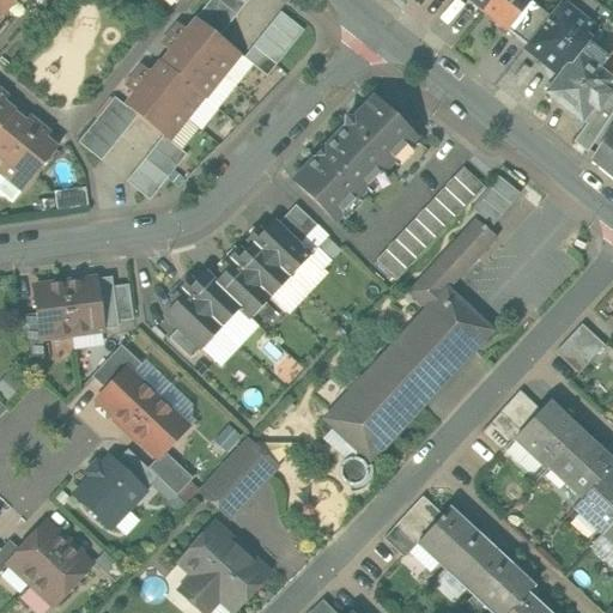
[(17,0),(0,0),(0,6),(7,12),(17,0)]
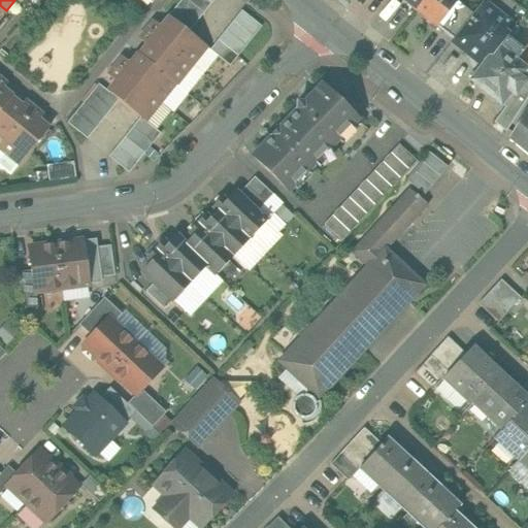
[(204,13),(188,0),(182,0),(176,6),(196,23),(204,13)]
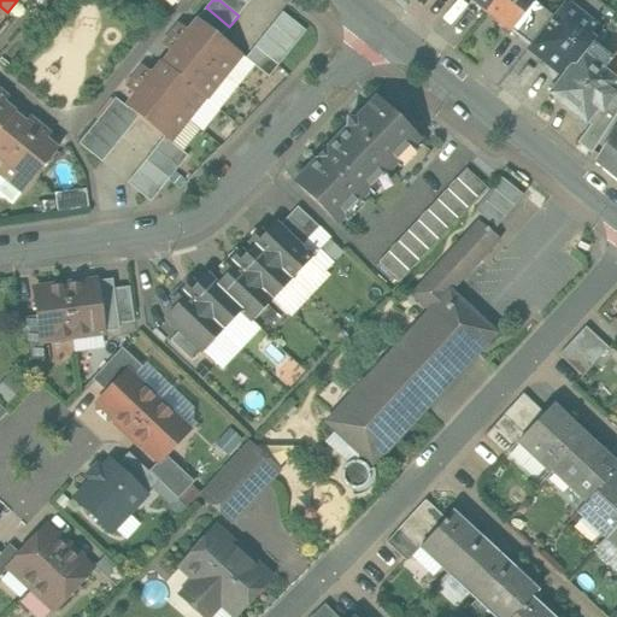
[(247,4),(242,0),(219,0),(239,16),(247,4)]
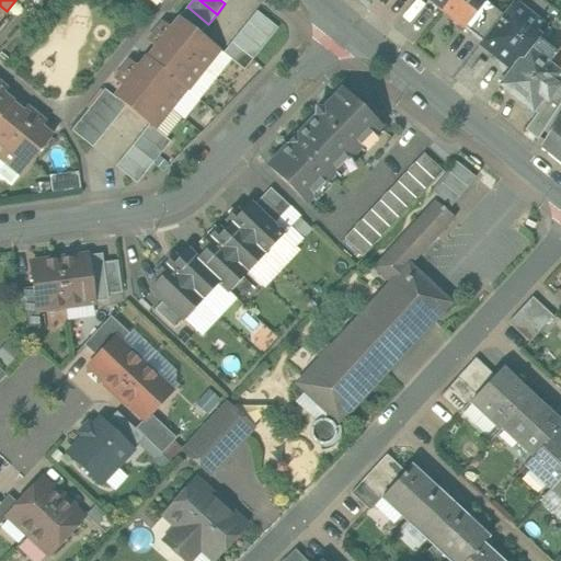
[(426,0),(441,11),(449,0),(426,0)]
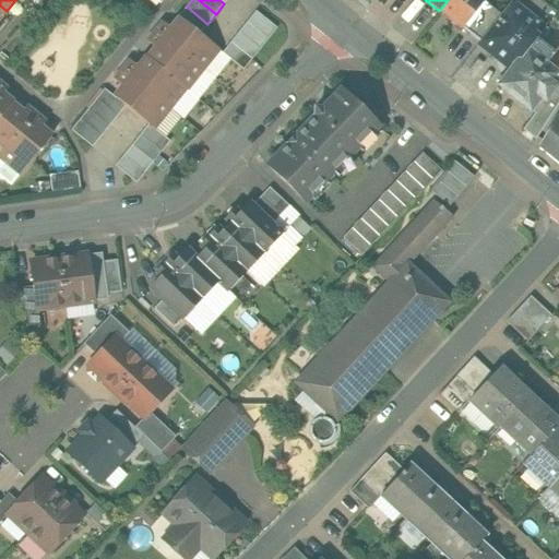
[(485,0),(448,0),(439,11),(462,30),(463,28),(485,1),(485,0)]
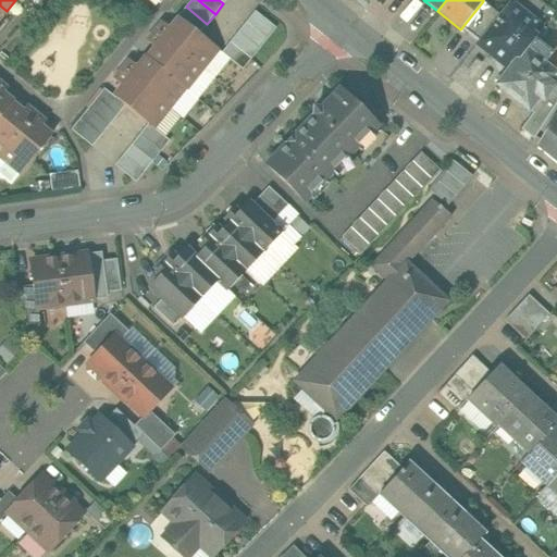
[(483,1),(461,28),(479,41),(499,15),(499,14),(483,1)]
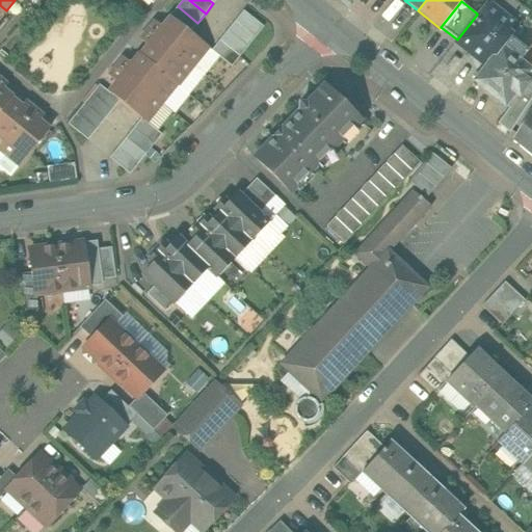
[(485,3),(477,14),(477,15),(457,40),(488,64),(502,48),(503,49),(513,35),(507,30),(511,24),(485,3)]
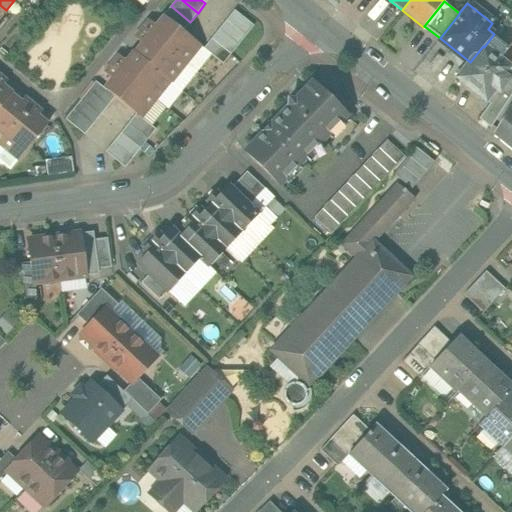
[(190,22),(171,6),(163,16),(166,18),(183,31),(190,22)]
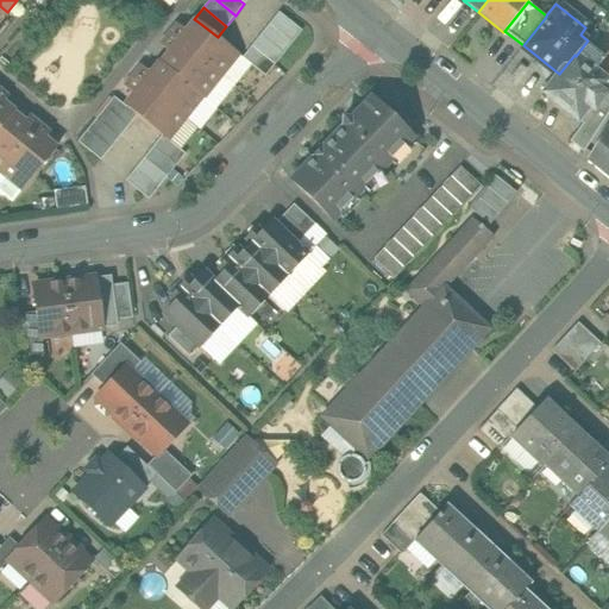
[(302,31),(278,12),(270,24),(293,43),(302,31)]
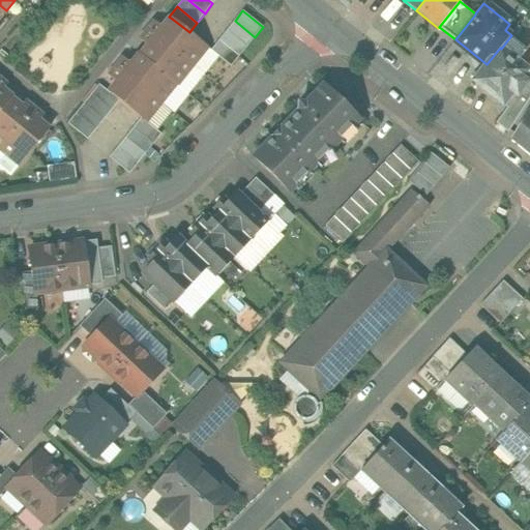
[(189,32),(172,19),(166,26),(160,27),(156,23),(149,32),(190,65),(206,46),(189,32)]
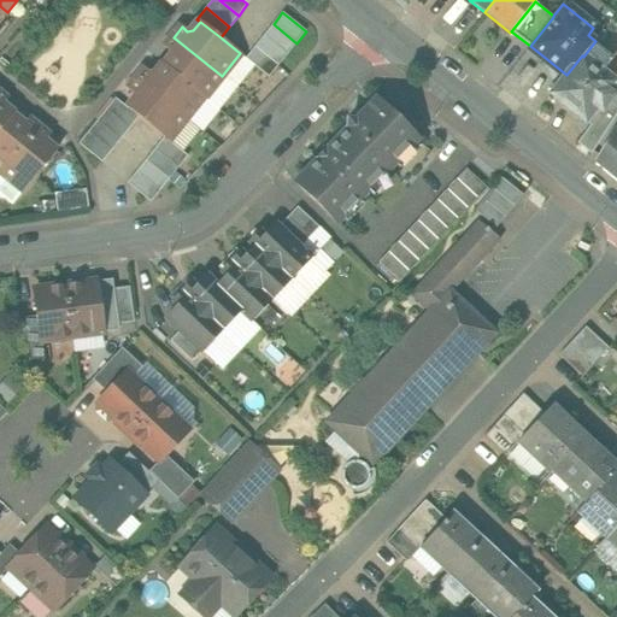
[(297,43),(274,24),(264,35),(287,54),(297,43)]
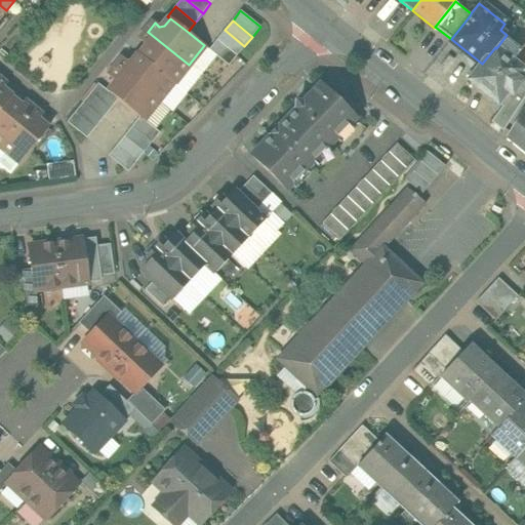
[(244,46),(225,30),(216,40),(237,55),(244,46)]
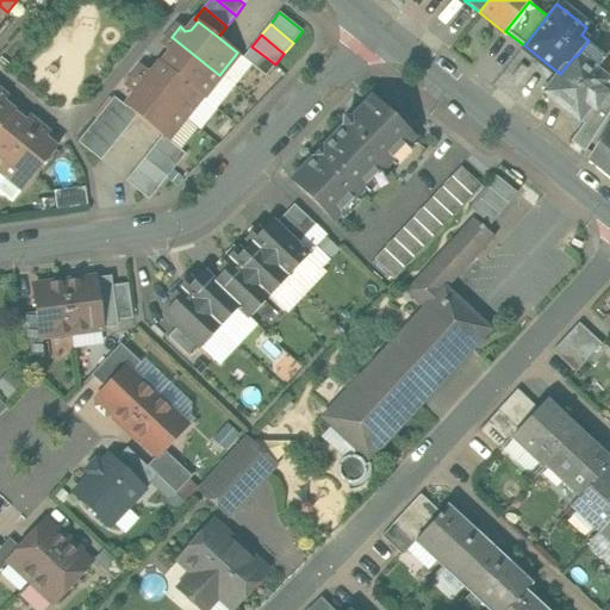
[(219,75),(172,37),(163,47),(169,51),(169,57),(163,64),(163,66),(200,95),(201,97),(219,75)]
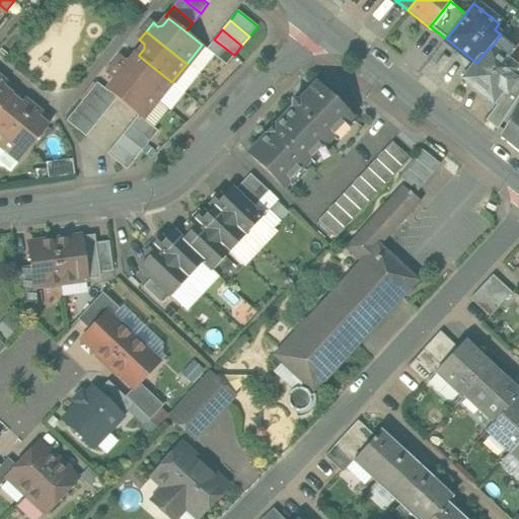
[(518,95),(518,64),(508,55),(515,46),(501,34),(491,48),(490,47),(476,63),(463,79),(465,81),(464,82),(489,101),(490,100),(492,102),(495,99),(499,102),(501,100),(511,108),(518,95)]
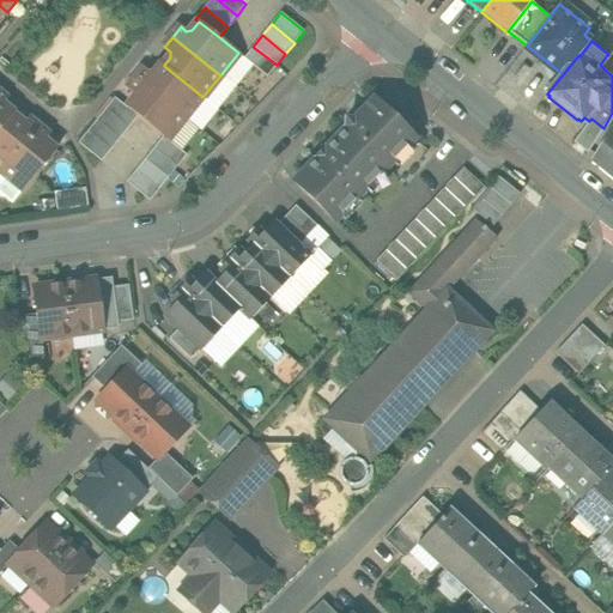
[(277,65),(253,47),(244,59),(267,77),(277,65)]
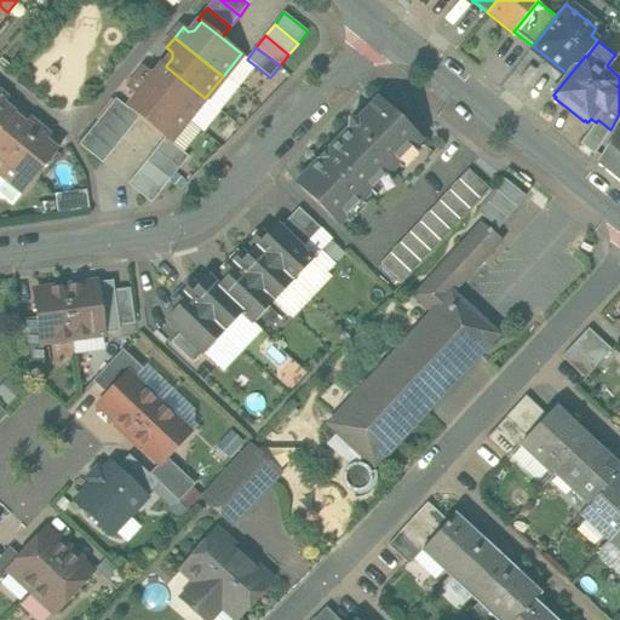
[(204,97),(166,67),(166,65),(165,64),(158,74),(153,74),(147,69),(138,80),(187,119),(204,97)]
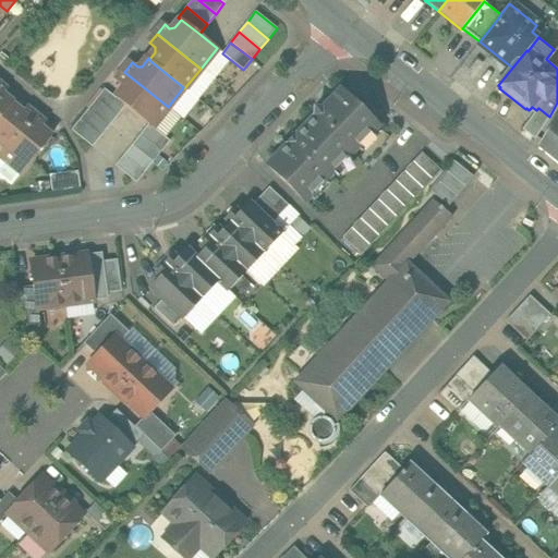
[(168,107),(124,72),(117,81),(122,85),(122,91),(116,98),(125,106),(148,124),(152,126),(168,107)]
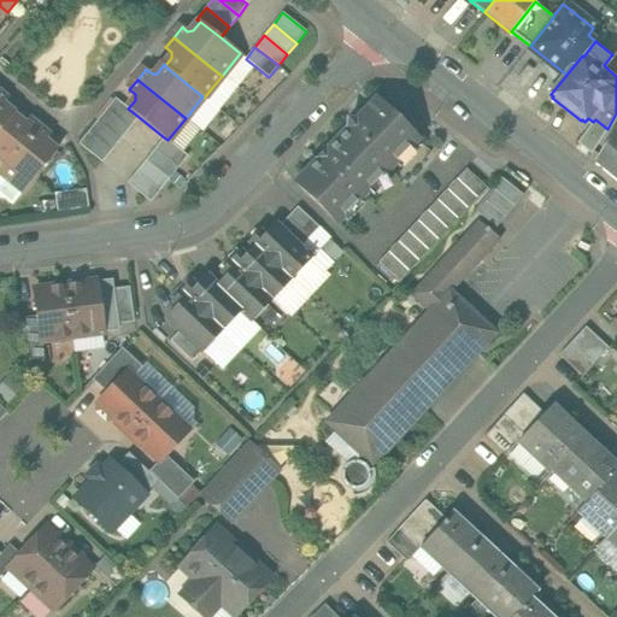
[(0,94),(0,130),(12,116),(13,116),(15,115),(3,105),(6,100),(0,94)]
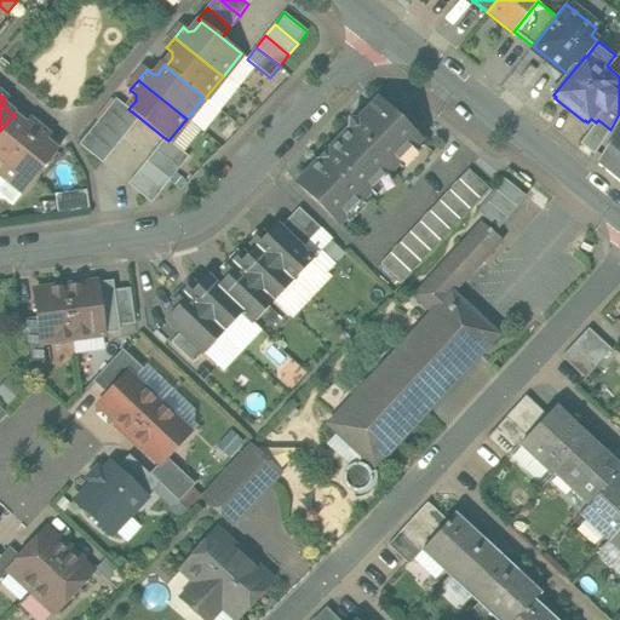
[(128,109),(116,98),(107,110),(131,128),(139,118),(128,109)]
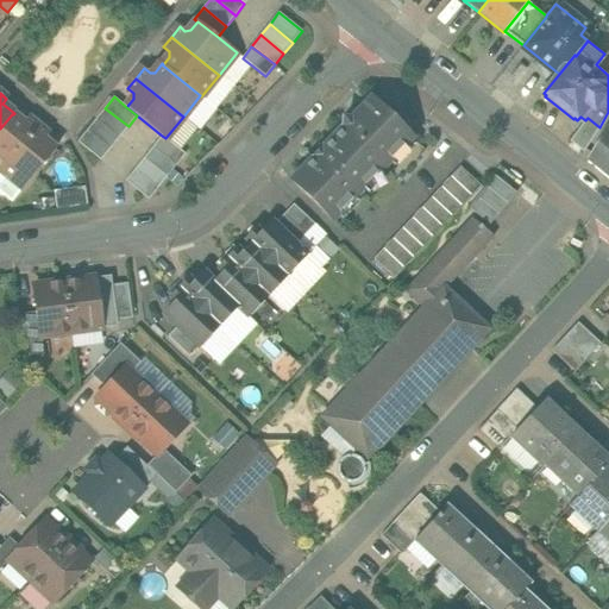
[(413,138),(371,99),(351,119),(344,119),(344,127),(384,167),(413,138)]
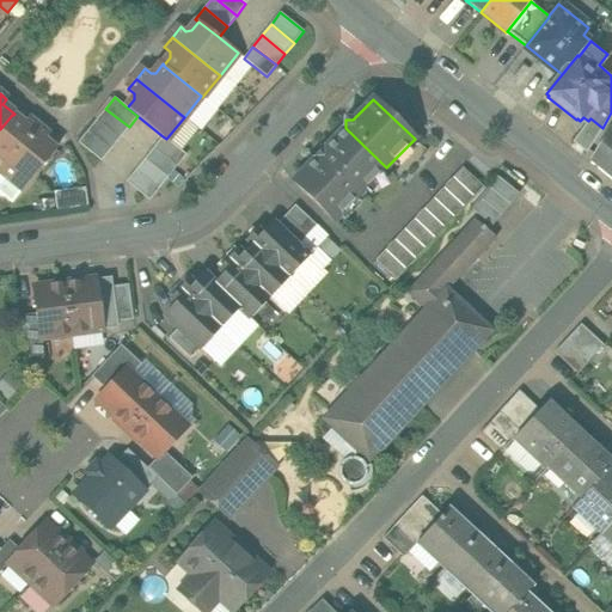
[(129,127),(105,109),(97,120),(120,139),(129,127)]
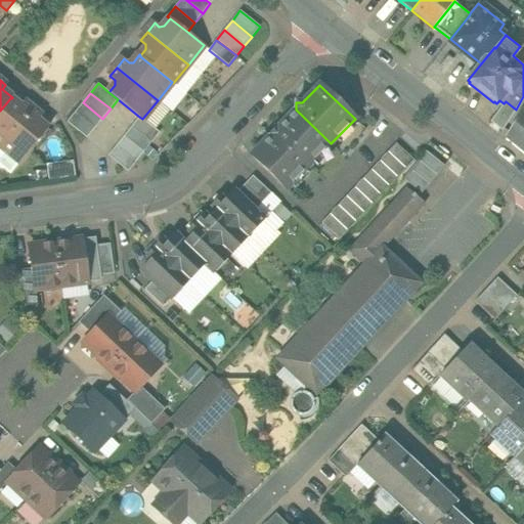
[(10,98),(0,111),(0,144),(2,146),(33,108),(24,101),(20,105),(11,98),(10,98)]
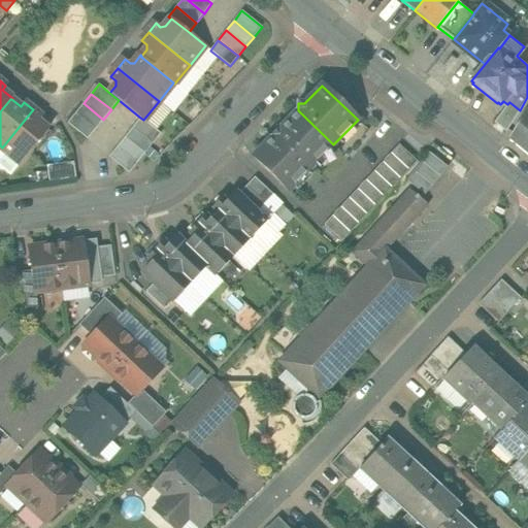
[(507,104),(494,122),(506,132),(520,110),(509,102),(507,104)]
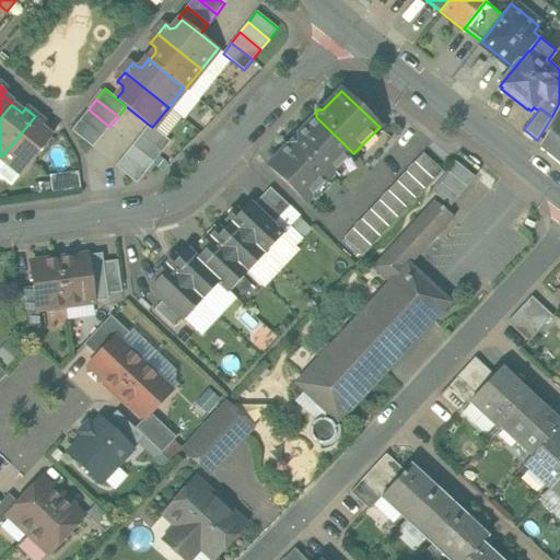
[(109,127),(89,109),(80,119),(102,137),(109,127)]
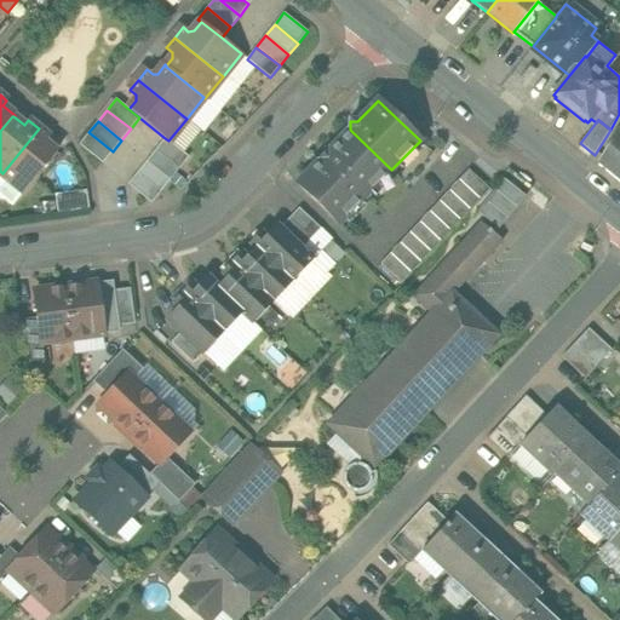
[(39,128),(3,173),(24,191),(57,151),(45,142),(49,137),(39,128)]
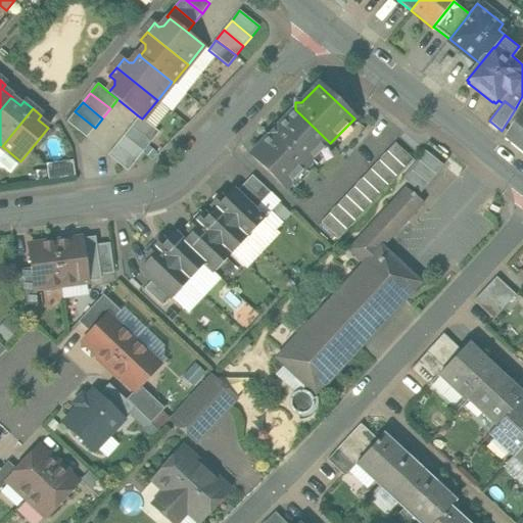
[(295,109),(278,127),(277,127),(269,136),(250,155),(286,189),(330,143),(295,109)]
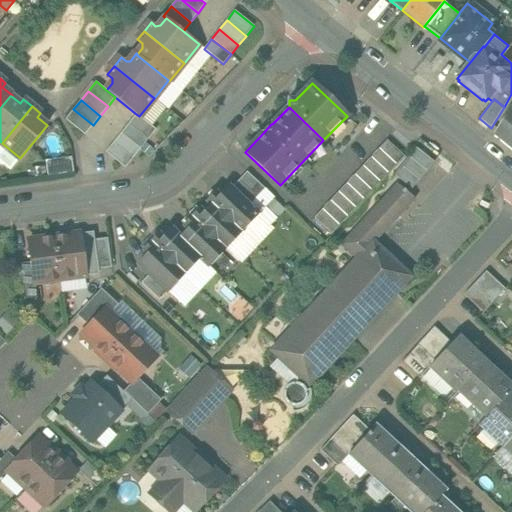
[(93,125),(73,109),(65,119),(85,135),(93,125)]
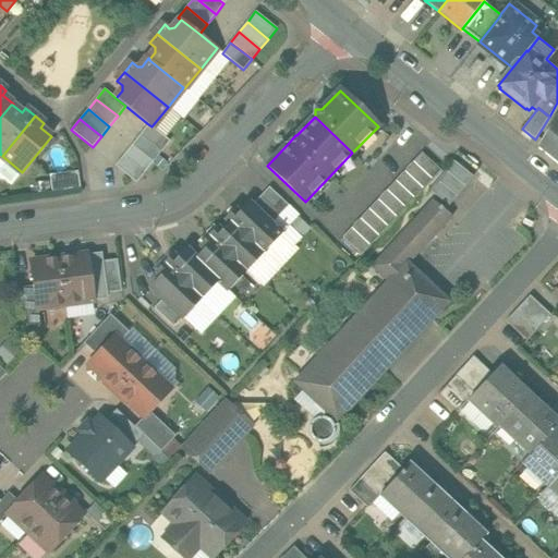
[(557,119),(540,148),(557,162),(557,119)]
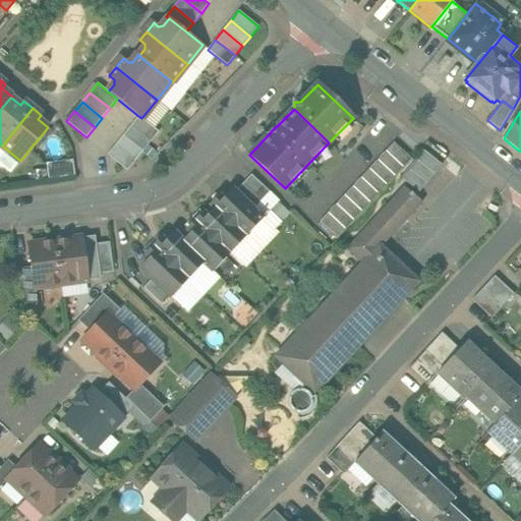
[(151,141),(159,131),(141,118),(138,116),(131,125),(151,141)]
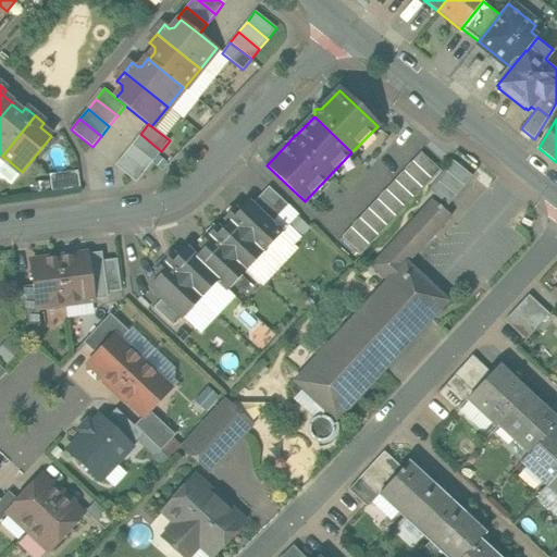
[(161,151),(140,134),(132,145),(153,161),(161,151)]
